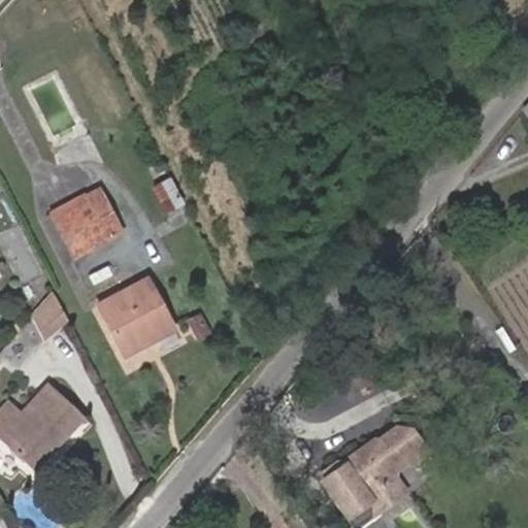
[(164,170),(159,160),(152,164),(157,174),(164,170)]
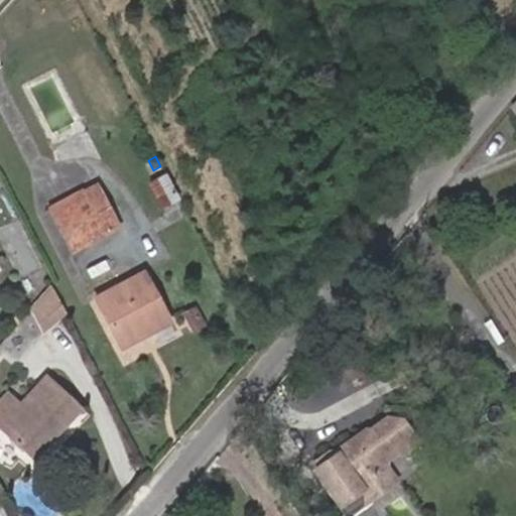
[(178,199),(165,174),(149,184),(162,208),(178,199)]
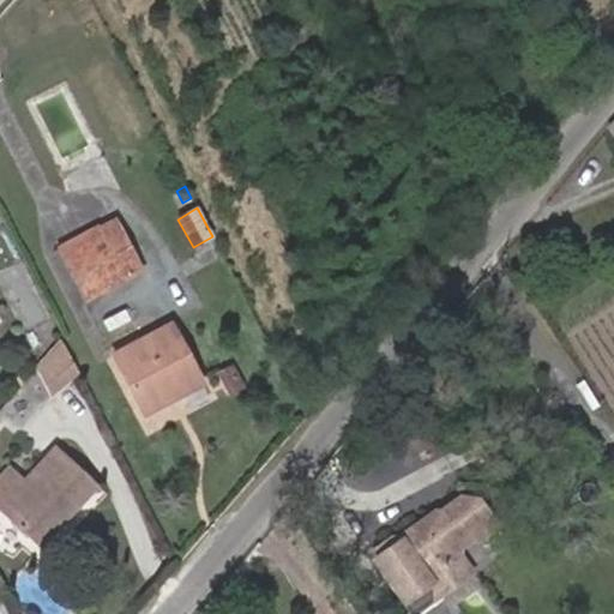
[(139,270),(114,221),(98,229),(125,278),(139,270)]
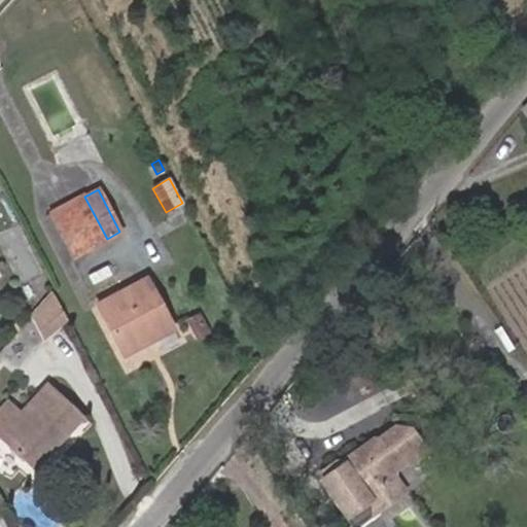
[(107,239),(84,197),(83,195),(51,212),(74,256),(107,239)]
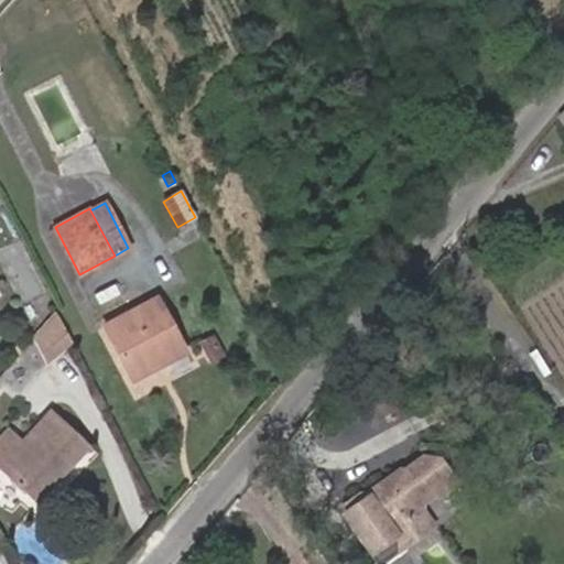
[(182,345),(156,297),(104,325),(132,380),(155,368),(152,360),(182,345)]
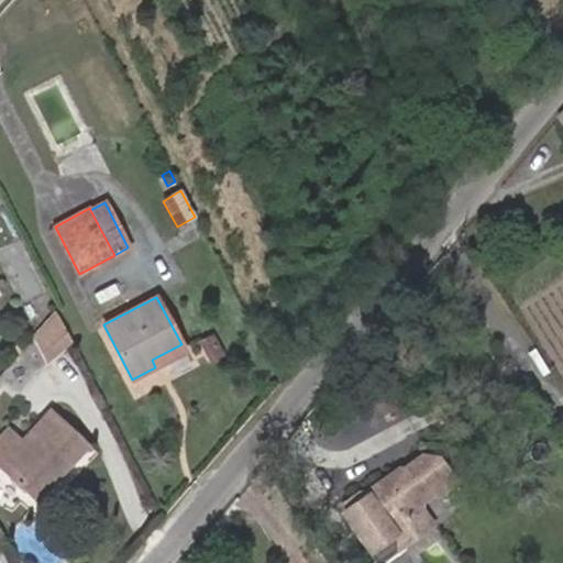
[(72,343),(55,311),(32,335),(46,364),(72,343)]
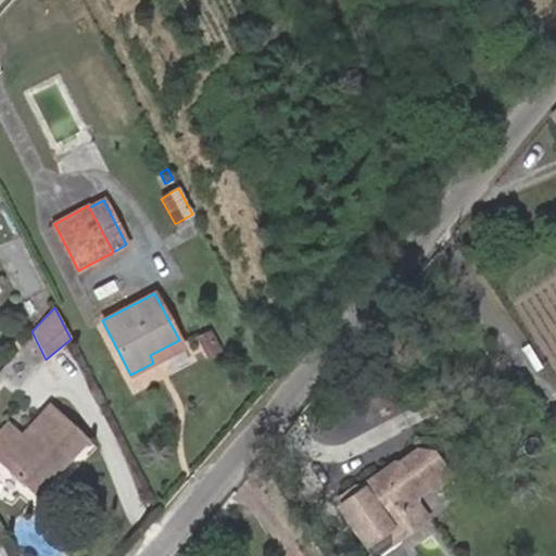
[(207,355),(218,350),(209,332),(199,338),(207,355)]
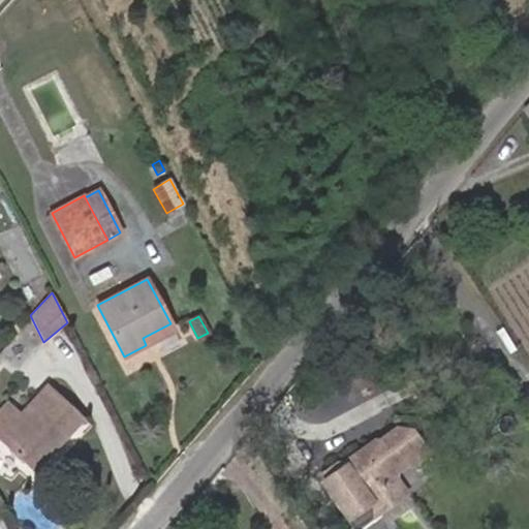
[(146,345),(174,331),(170,323),(143,338),(146,345)]
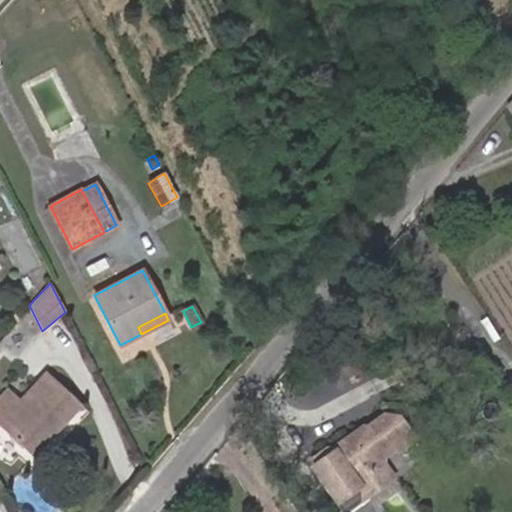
[(0,426),(33,457),(81,405),(45,371),(19,400),(7,388),(0,395),(0,426)]
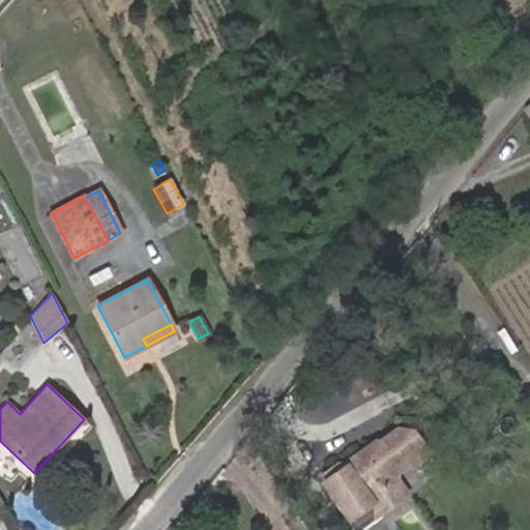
[(398,472),(408,465),(412,466),(428,454),(412,432),(396,429),(379,441),(375,441),(347,462),(344,461),(322,477),(321,481),(327,490),(327,496),(351,529),(356,529),(391,504),(396,478),(398,472)]
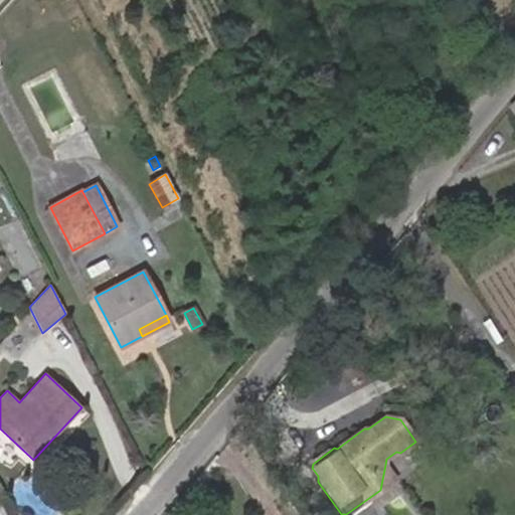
[(395,480),(385,465),(380,490),(395,480)]
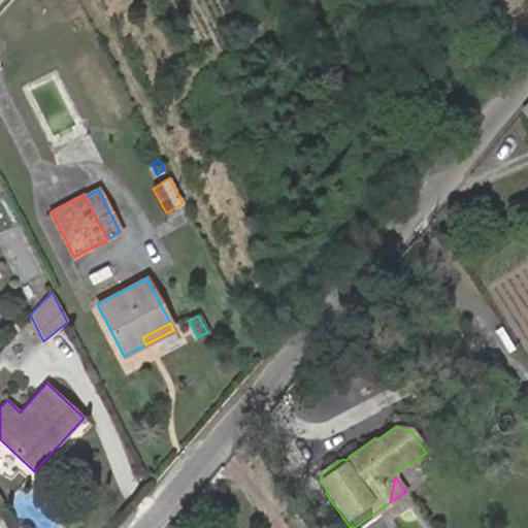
All buildings are outlined.
